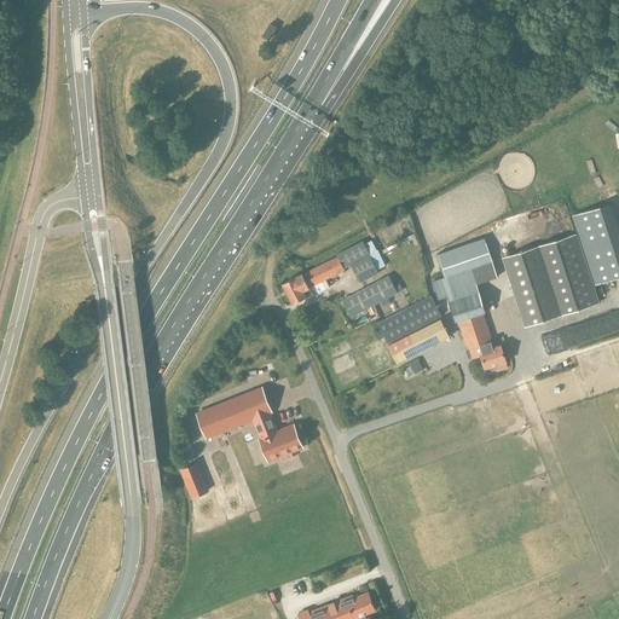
[(261,36),(268,40),(277,28),(270,23),(261,36)]
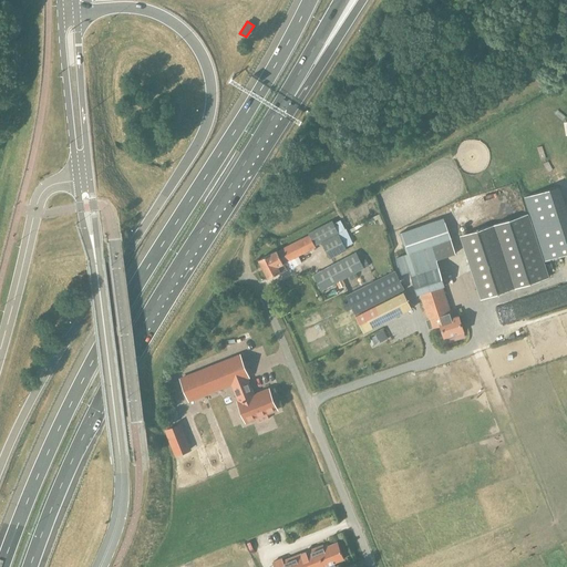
[(556,186),(522,197),(543,261),(566,253),(566,219),(560,199),(556,186)]
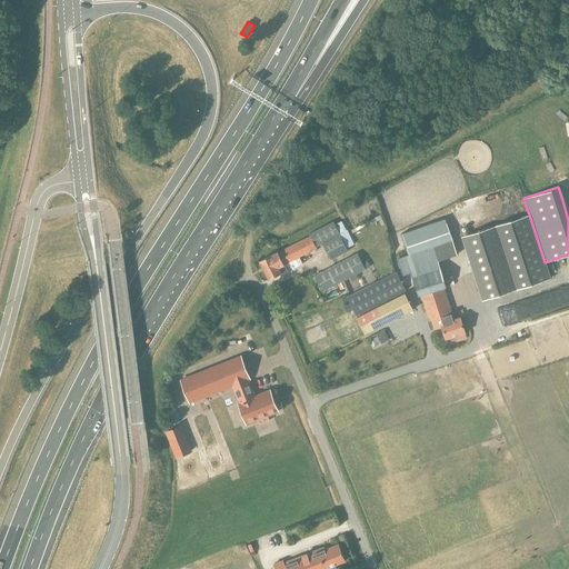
[(529,223),(526,216),(461,237),(482,301),(547,280),(529,223)]
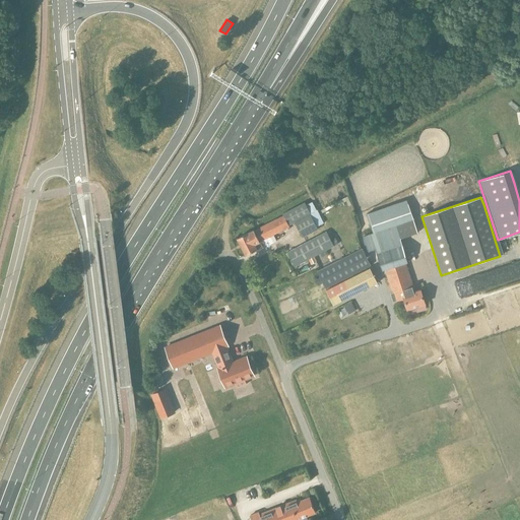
[(282,214),(283,215),(248,235),(248,233),(238,238),(246,255),(256,250),(262,247),(259,242),(288,226),(288,225),(294,222),(301,237),(317,229),(316,226),(324,222),(317,209),(317,210),(313,201),(311,202),(310,199),(305,201),(305,202),(282,214)]
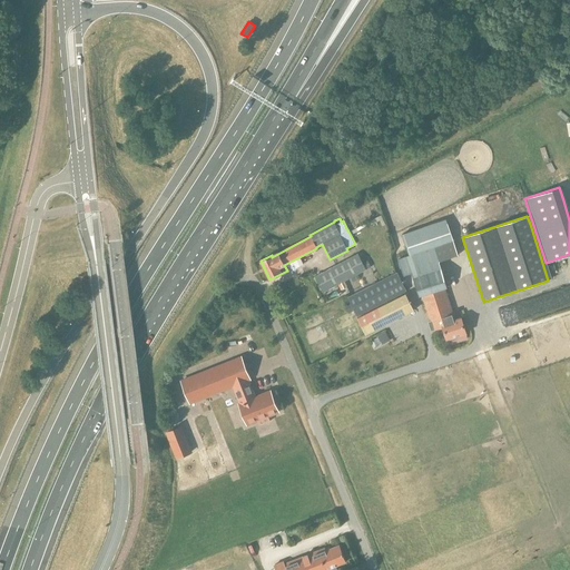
[(446,338),(449,338),(451,343),(468,337),(461,318),(455,321),(444,287),(446,286),(439,261),(458,255),(453,241),(455,241),(448,219),(403,234),(410,255),(399,258),(404,275),(412,272),(420,295),(422,294),(431,321),(429,322),(432,331),(443,326),(446,338)]
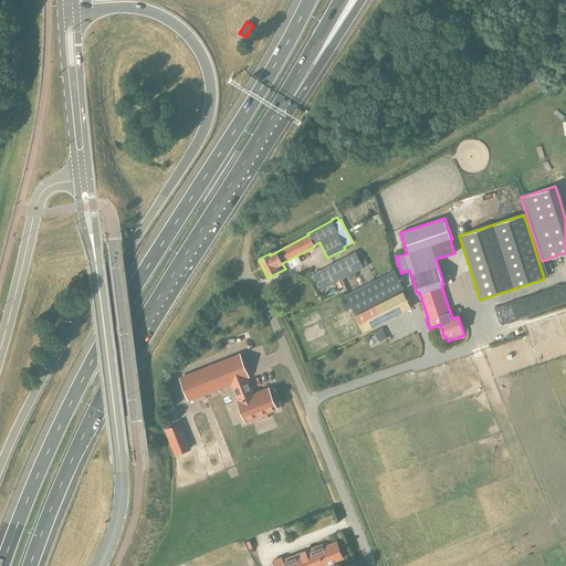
[(365,259),(359,261),(355,252),(314,274),(322,290),(335,282),(338,287),(345,285),(342,279),(368,265),(365,259)]
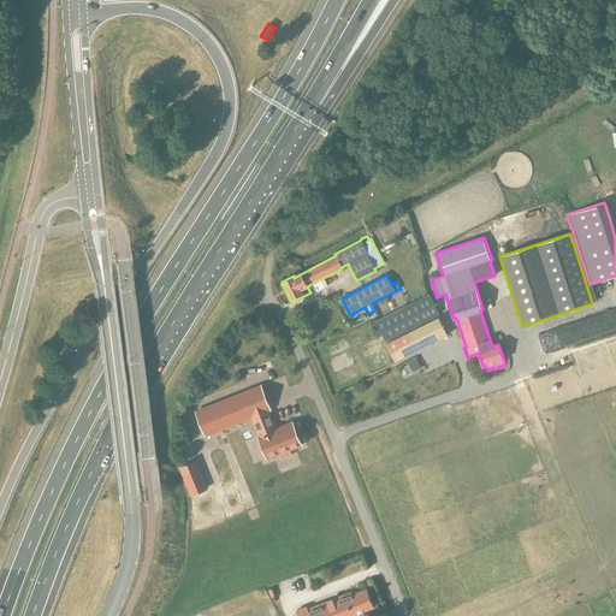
[(438,314),(439,314),(430,294),(375,321),(394,359),(448,333),(438,314)]
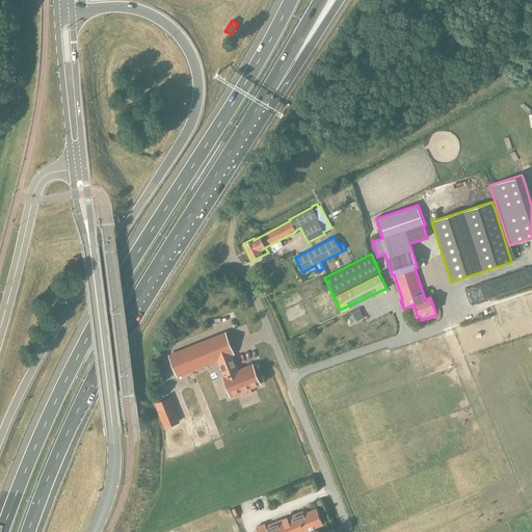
[(520,274),(477,285),(480,299),(524,289),(520,274)]
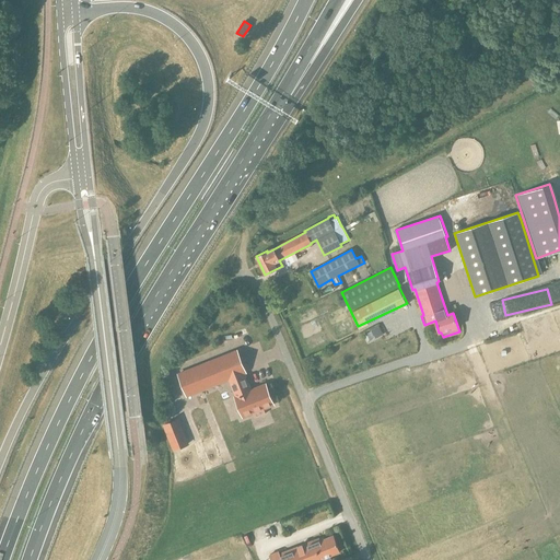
[(375,337),(384,333),(381,325),(371,329),(375,337)]
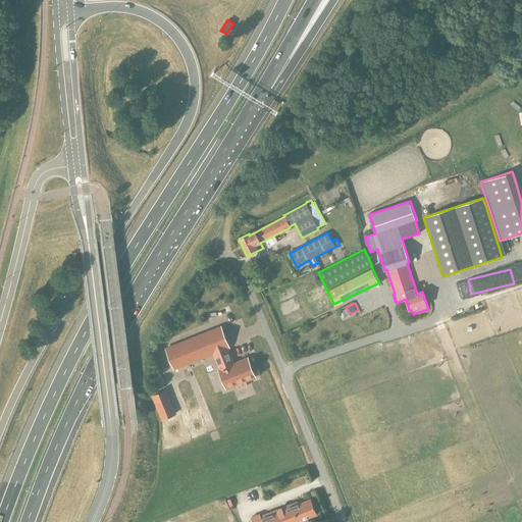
[(229,347),(221,327),(166,349),(174,369),(214,353),(220,369),(219,369),(226,388),(237,384),(237,382),(245,379),(245,381),(255,377),(248,358),(233,364),(227,348),(229,347)]
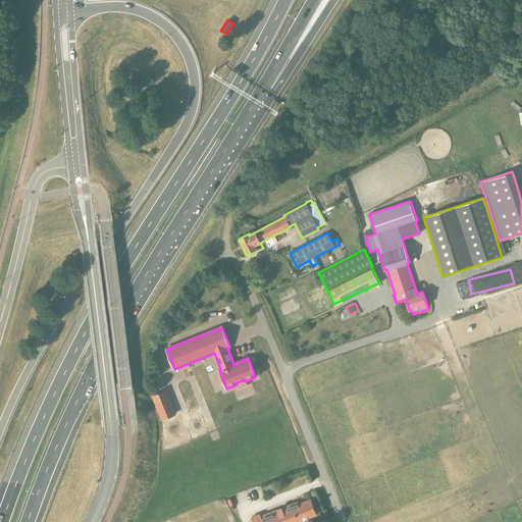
[(152,395),(161,419),(176,413),(166,388),(152,395)]
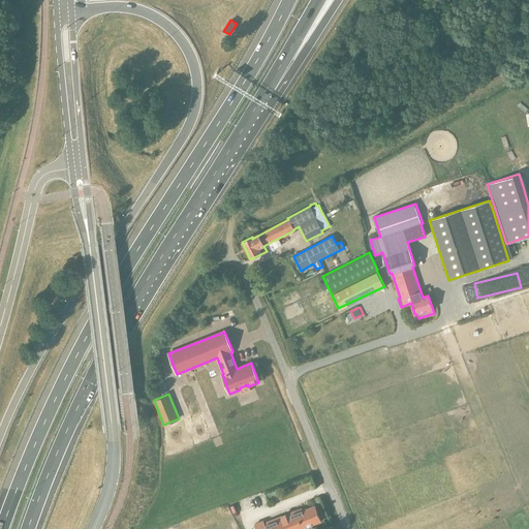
[(254,524),(255,528),(309,528),(309,526),(321,521),(315,505),(297,512),(296,510),(263,523),(262,521),(254,524)]
